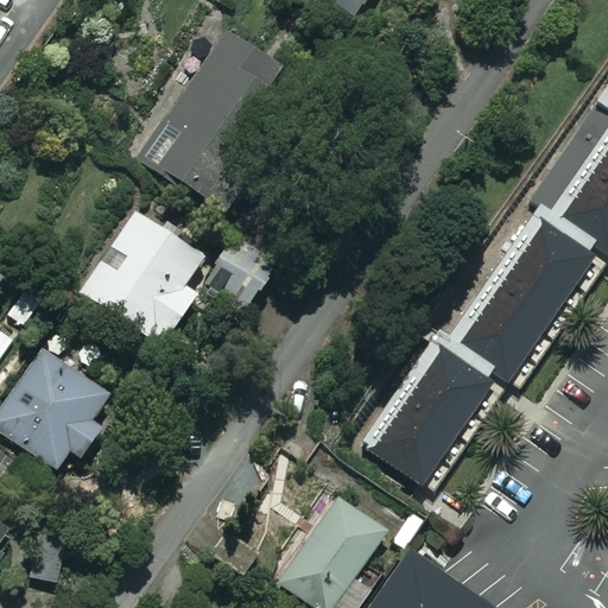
[(334,0),(358,16),(367,0),(334,0)]
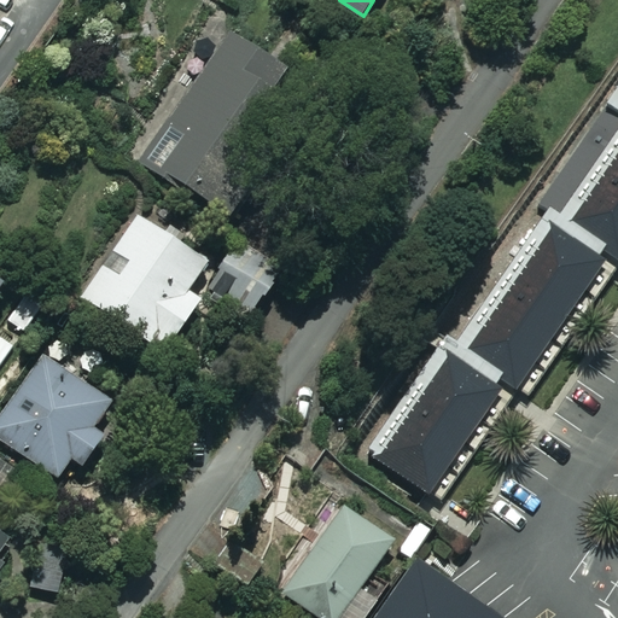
[(138,133),(128,147),(146,159),(144,163),(198,198),(281,68),(229,35),(219,51),(210,44),(200,45),(196,51),(196,58),(200,64),(209,68),(158,146),(138,133)]
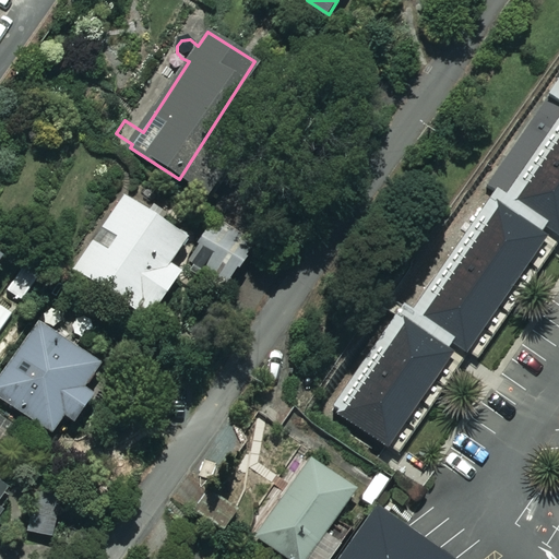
[(558,76),(546,96),(549,98),(490,185),(498,190),(414,312),(403,305),(331,409),(396,454),(399,451),(458,366),(466,353),(548,234),(555,239),(558,233),(558,76)]
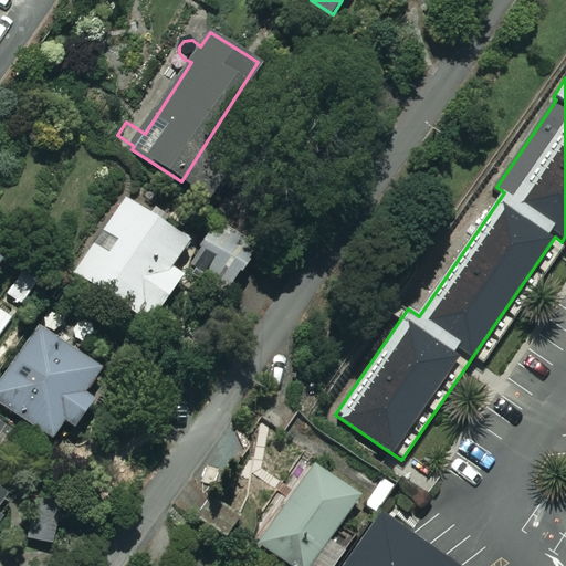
[(187,237),(124,198),(74,278),(152,325),(182,274),(169,266),(187,237)]
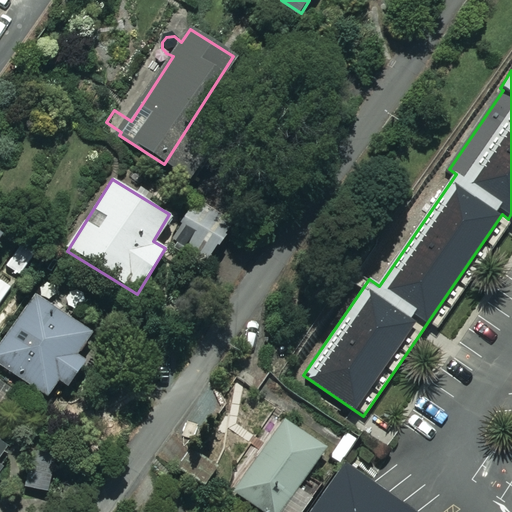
[(90,331),(38,293),(0,345),(0,365),(46,399),(60,380),(69,386),(97,347),(84,338),(90,331)]
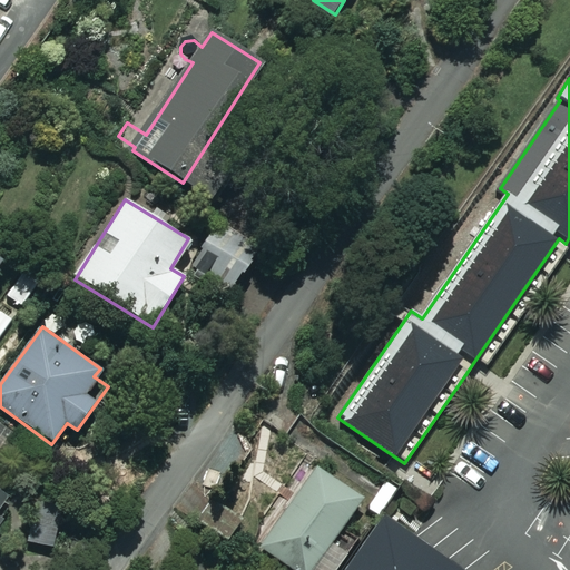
[(258,547),(294,569),(338,569),(351,553),(332,541),(362,497),(313,464),(258,547)]
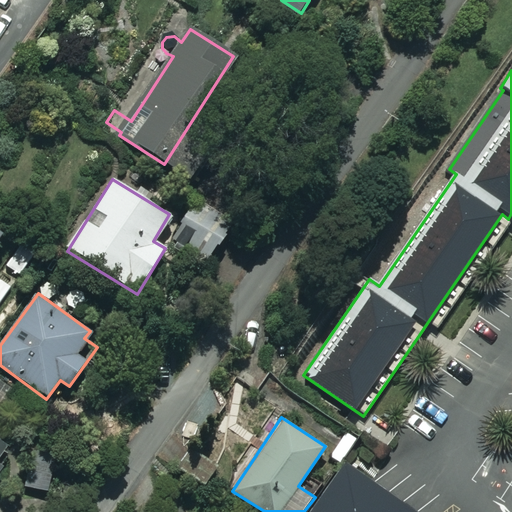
[(411,511),(372,484),(345,465),(311,511),(411,511)]
